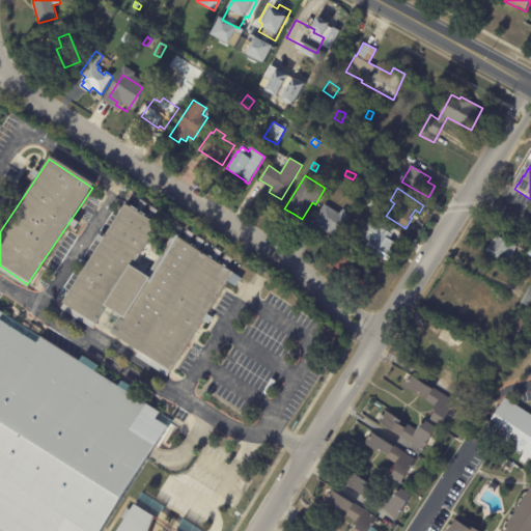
[(366,205),(369,200),(379,205),(375,211),(366,205)]
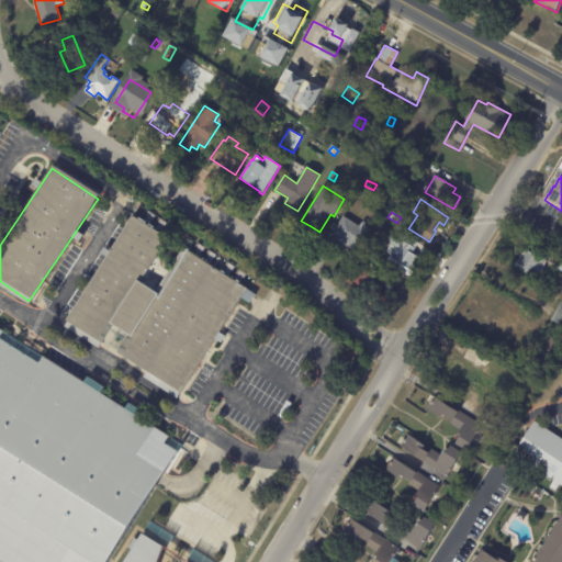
[(130,216),(62,319),(177,396),(245,293),(130,216)]
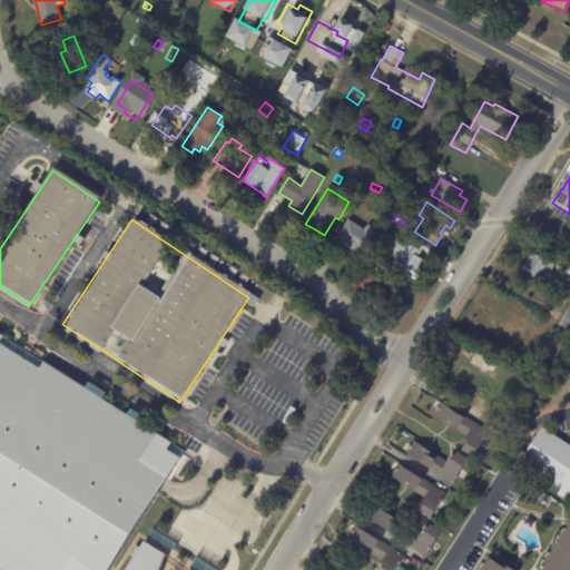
[(349,248),(341,243),(342,242),(335,237),(347,219),(363,229),(366,224),(370,226),(369,228),(375,232),(361,253),(356,249),(354,252),(349,248)]
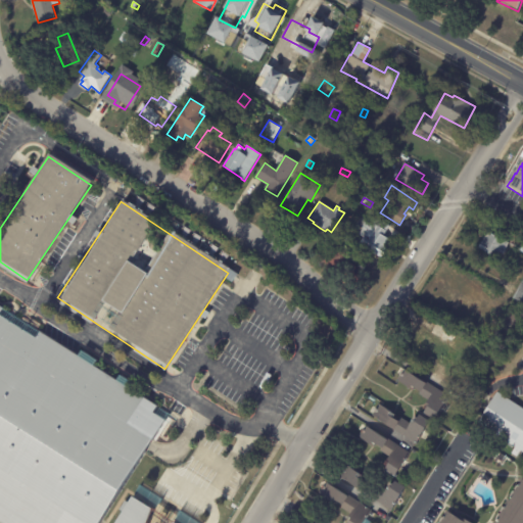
[(388,227),(382,236),(390,241),(380,257),(358,242),(362,236),(357,233),(369,214),(376,219),(376,218),(389,226),(388,227)]
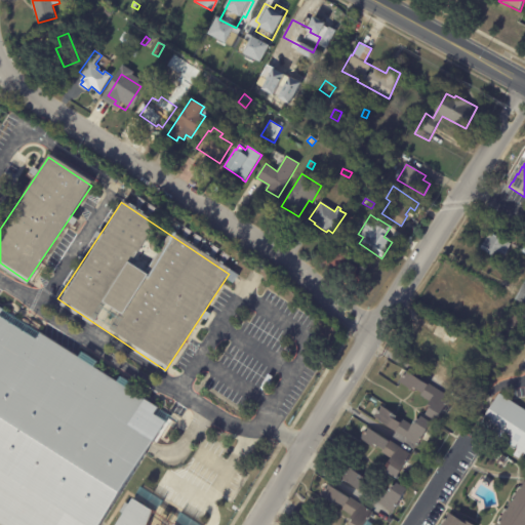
[(492,234),(500,239),(501,238),(507,241),(507,242),(510,244),(503,255),(500,253),(497,259),(479,249),(489,233),(492,234)]
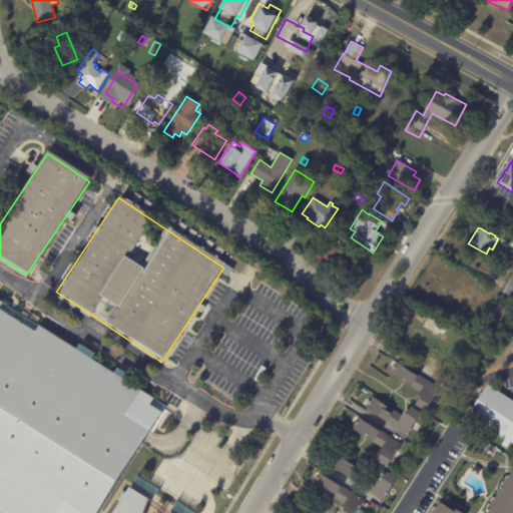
[(350,263),(362,272),(355,282),(317,255),(328,239),(339,247),(335,252),(350,263)]
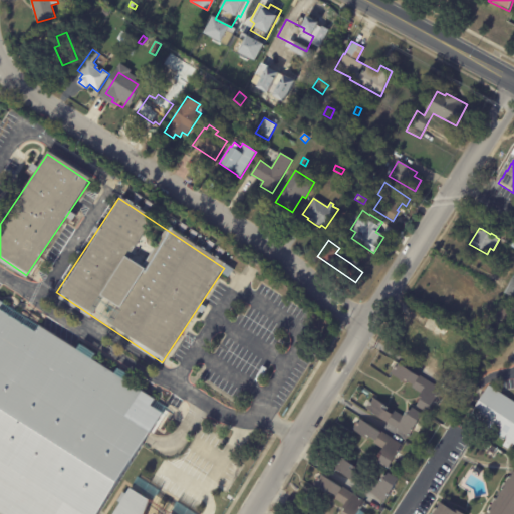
[(513,299),(503,293),(513,273),(513,299)]
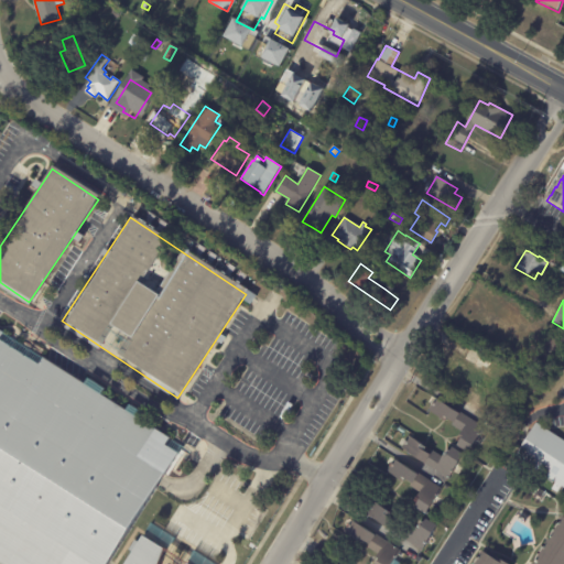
[(0,561),(4,563),(107,563),(184,446),(0,325),(0,561)]
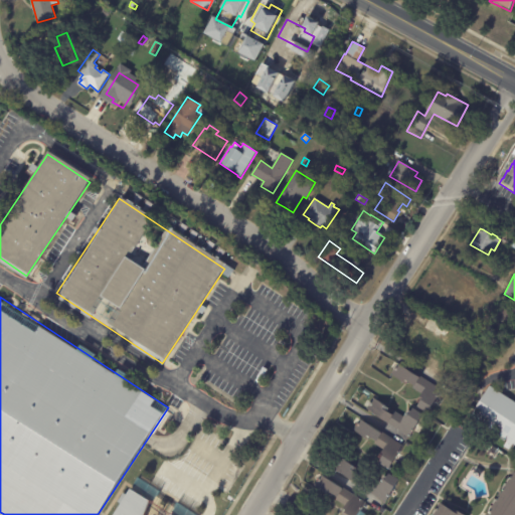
[(501,308),(512,314),(506,323),(496,317),(501,308)]
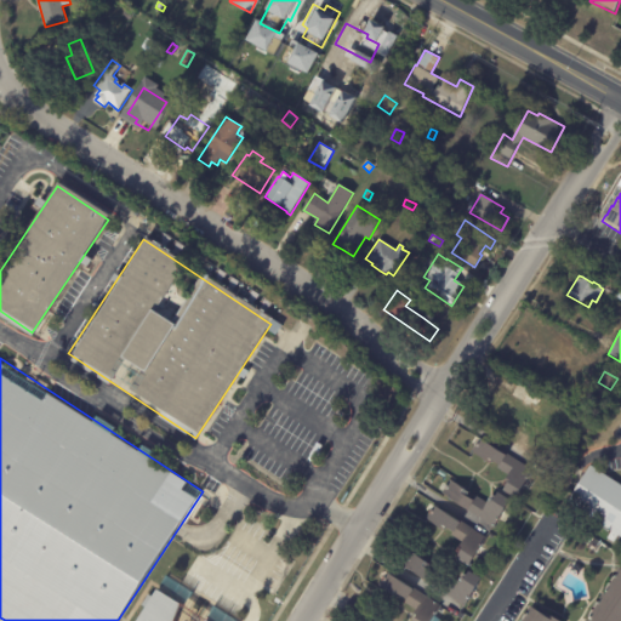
[(530,472),(516,499),(500,489),(508,474),(499,468),(500,465),(489,457),(486,461),(473,453),(477,448),(476,446),(478,443),(478,444),(480,439),(533,469),(530,472)]
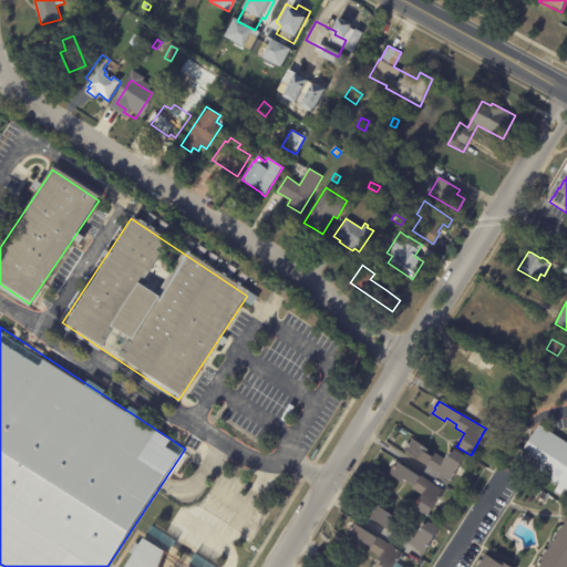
[(566,443),(566,490),(562,496),(554,492),(558,485),(517,460),(539,425),(566,443)]
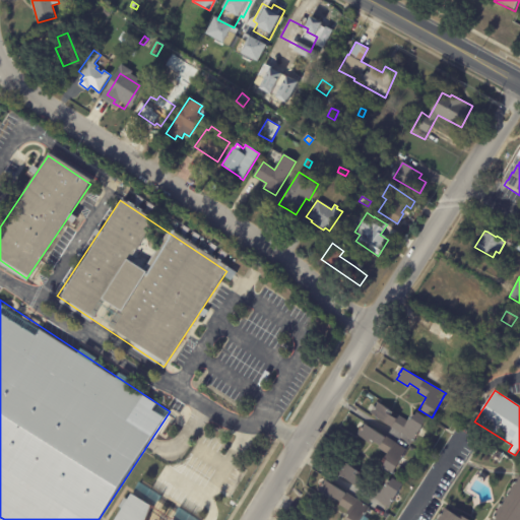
[(390,411),(392,412),(390,415),(396,419),(398,415),(406,420),(411,413),(414,415),(416,412),(427,419),(417,434),(418,435),(413,442),(371,413),(373,410),(371,409),(373,406),(374,406),(377,402),(390,411)]
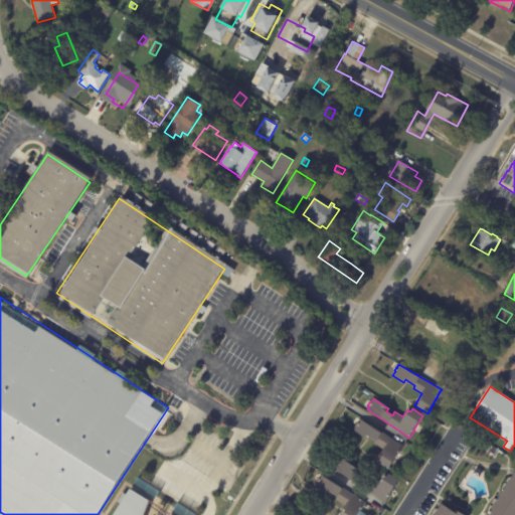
[(362,421),(382,434),(382,433),(403,447),(388,471),(378,464),(380,461),(378,459),(383,451),(374,445),(376,443),(370,439),(369,441),(353,432),(356,426),(355,426),(357,423),(358,423),(360,420),(362,421)]
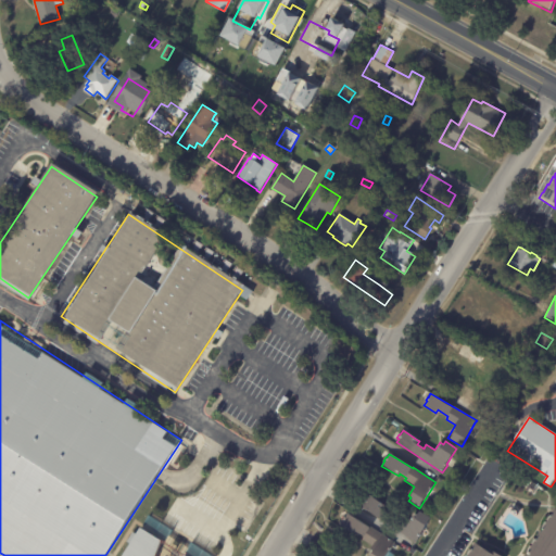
[(382,506),(405,522),(409,517),(411,518),(413,514),(416,516),(418,512),(429,519),(421,531),(426,534),(422,539),(419,536),(415,543),(361,507),(363,504),(362,503),(364,500),(365,501),(367,496),(382,506)]
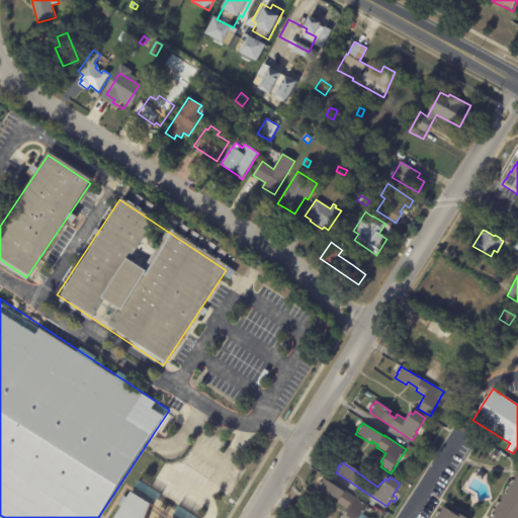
[(517,476),(517,517),(491,517),(489,517),(498,503),(500,504),(501,502),(499,500),(502,496),(504,497),(505,495),(503,494),(512,481),(513,481),(515,479),(513,478),(515,473),(517,476)]
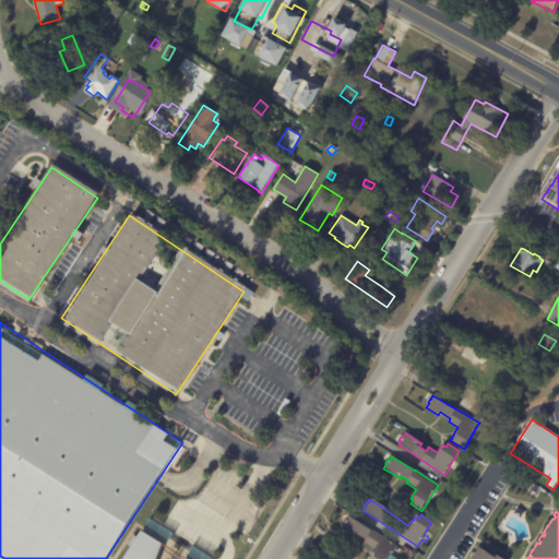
[(371,530),(395,545),(387,558),(369,558),(372,554),(370,552),(373,549),(363,542),(365,539),(359,537),(358,538),(352,535),(351,537),(339,528),(342,523),(343,520),(345,520),(347,516),(370,531),(371,530)]
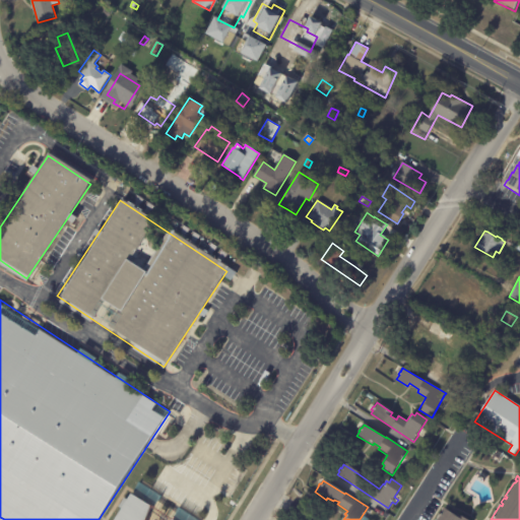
[(195,519),(118,519),(134,497),(153,509),(149,519),(174,519),(180,510),(195,519)]
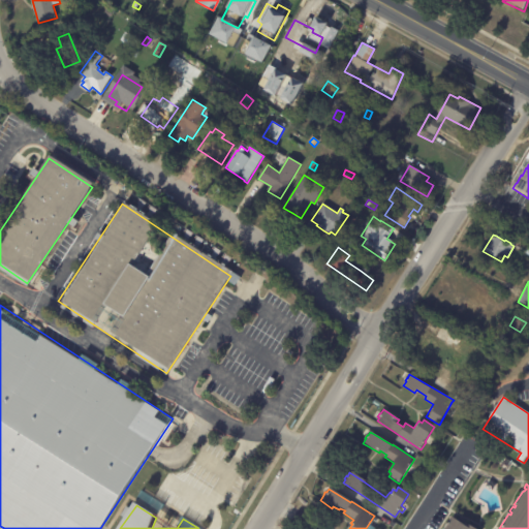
[(443,528),(447,523),(448,524),(450,521),(448,521),(450,517),(469,528),(470,527),(474,528),(443,528)]
